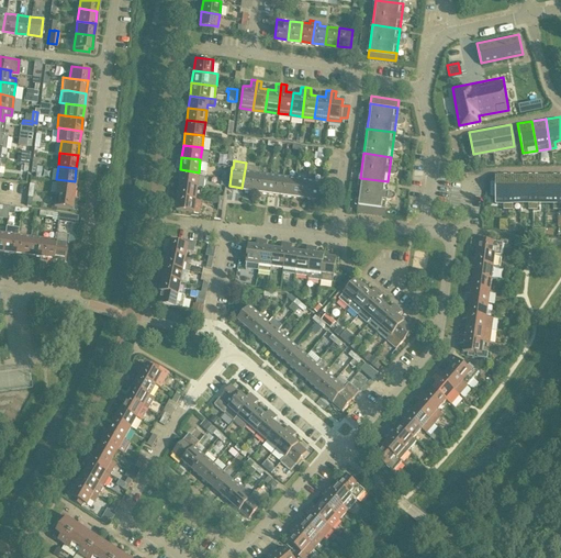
[(199,173),(180,169),(178,181),(197,185),(199,173)]
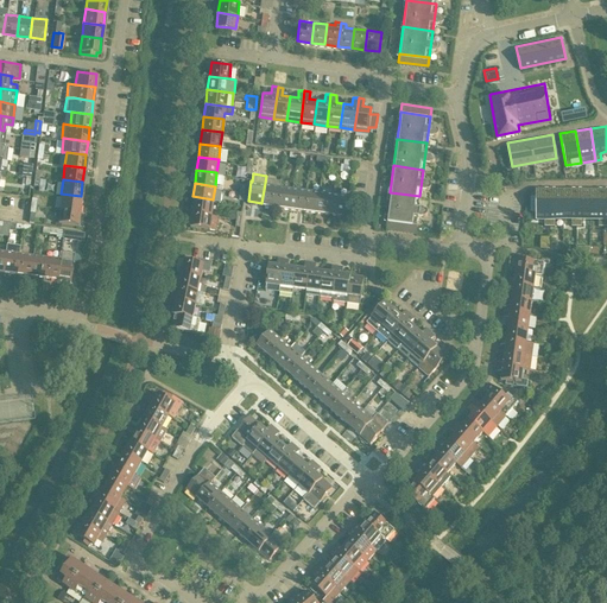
[(278,185),(265,183),(261,203),(276,204),(278,185)]
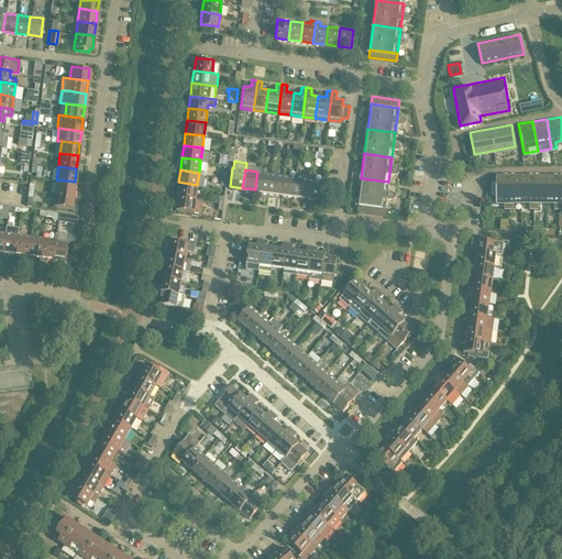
[(270,173),(257,172),(255,189),(267,192),(270,173)]
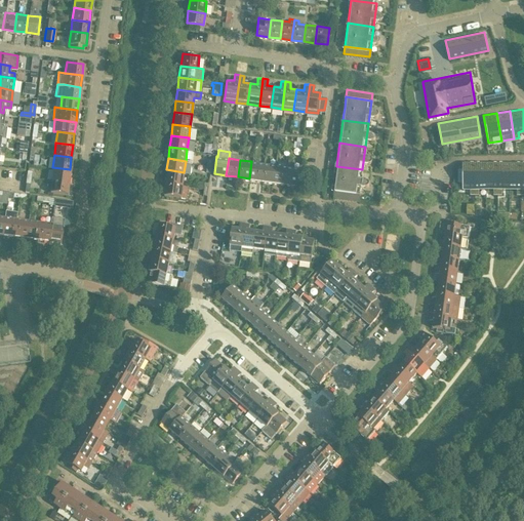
[(456,167),(456,181),(461,181),(461,187),(469,187),(469,193),(474,193),(474,160),(461,160),(461,167),(456,167)]
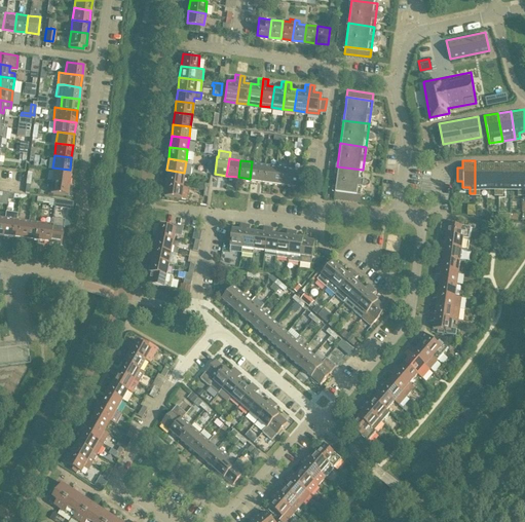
[(475,160),(475,193),(479,193),(479,188),(486,188),(486,161),(475,160)]
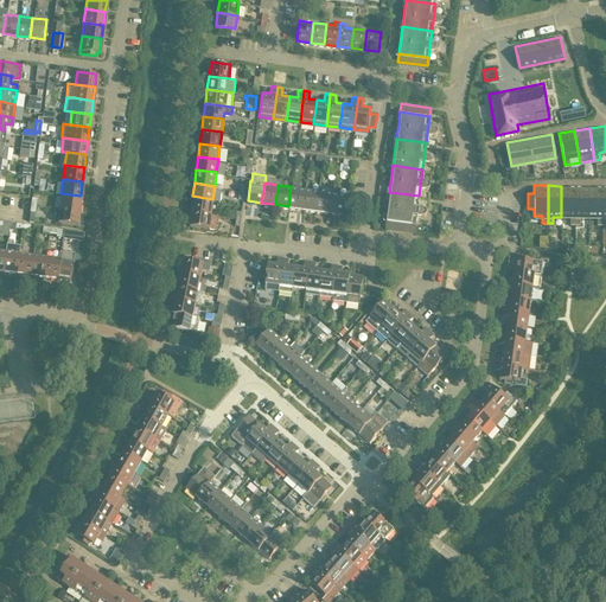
[(291,186),(288,206),(301,207),(305,187),(291,186)]
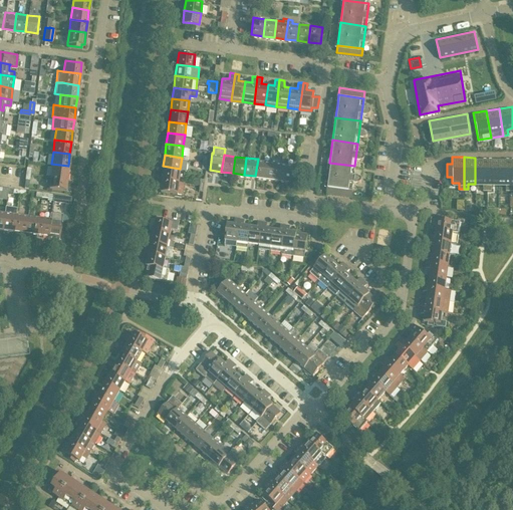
[(475,158),(475,184),(482,184),(482,189),(487,189),(487,158),(475,158)]
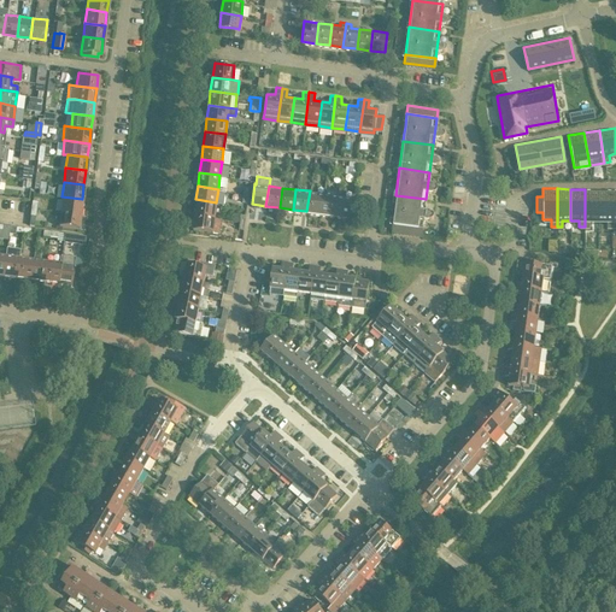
[(598,189),(585,189),(585,227),(590,227),(590,221),(598,221),(598,189)]
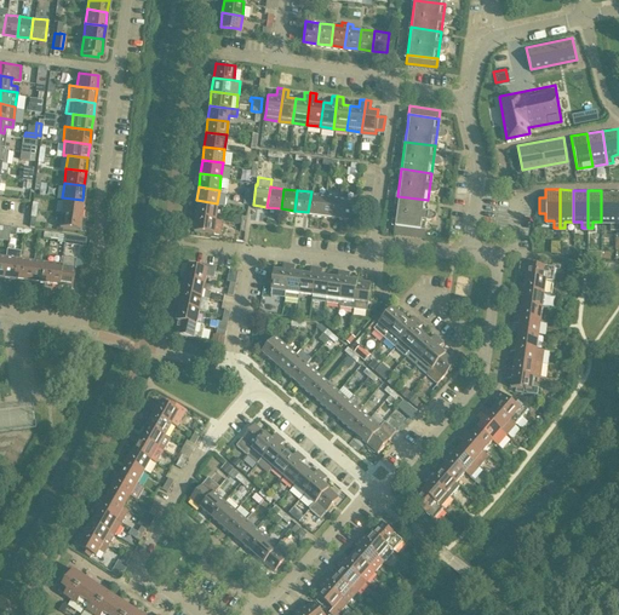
[(615,190),(601,190),(601,222),(609,222),(609,228),(614,228),(615,190)]
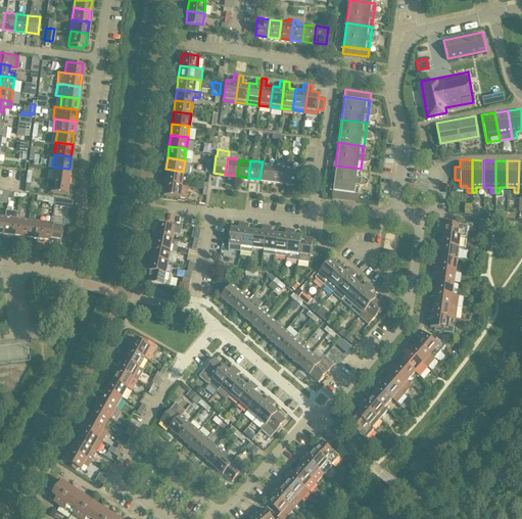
[(263,161),(259,179),(272,181),(274,163),(263,161)]
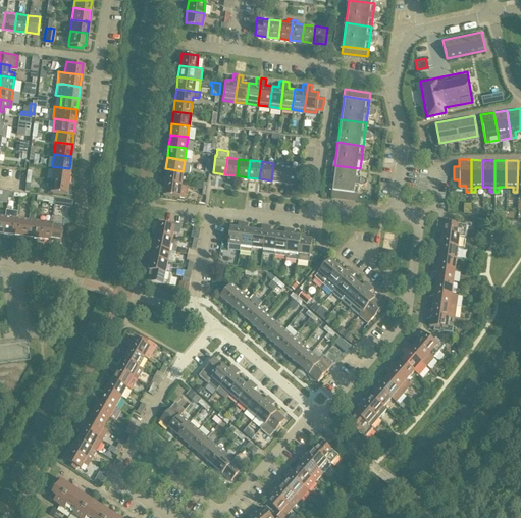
[(273,163),(271,180),(282,182),(284,164),(273,163)]
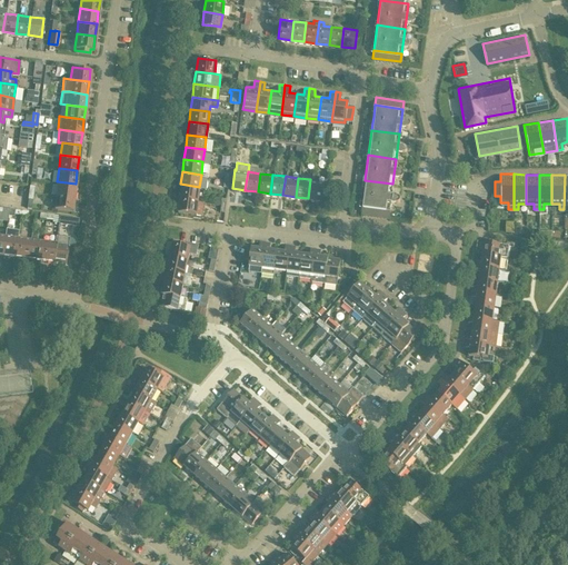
[(310,179),(308,198),(321,200),(324,181),(310,179)]
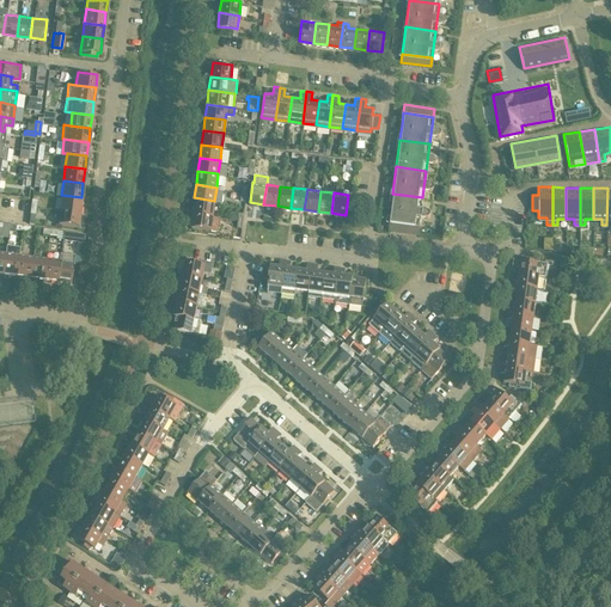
[(422,197),(392,194),(389,220),(419,224),(422,197)]
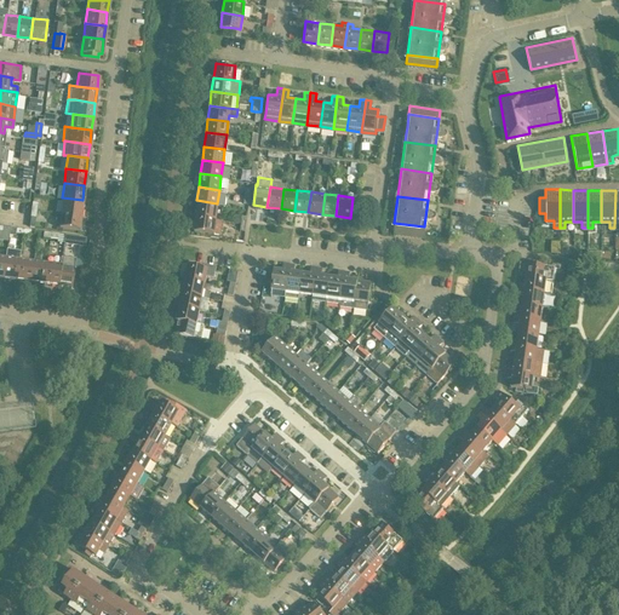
[(82,200),(62,197),(59,211),(80,214),(82,200)]
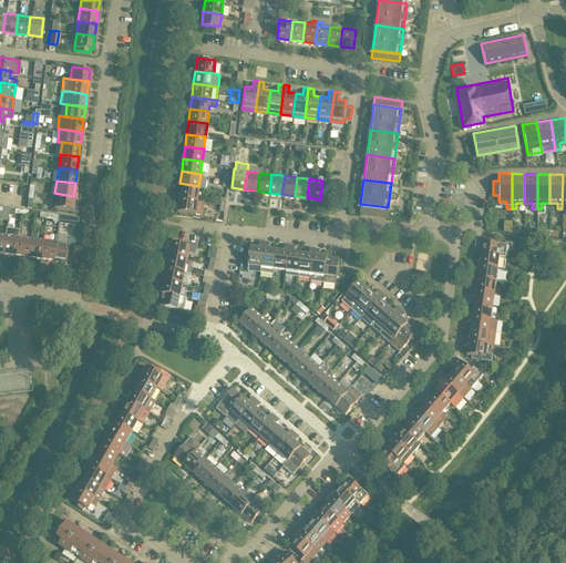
[(179,183),(178,196),(197,198),(198,186),(179,183)]
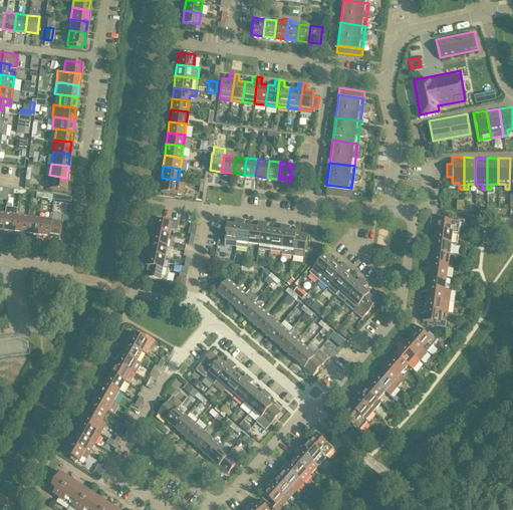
[(66,178),(49,175),(48,187),(65,189),(66,178)]
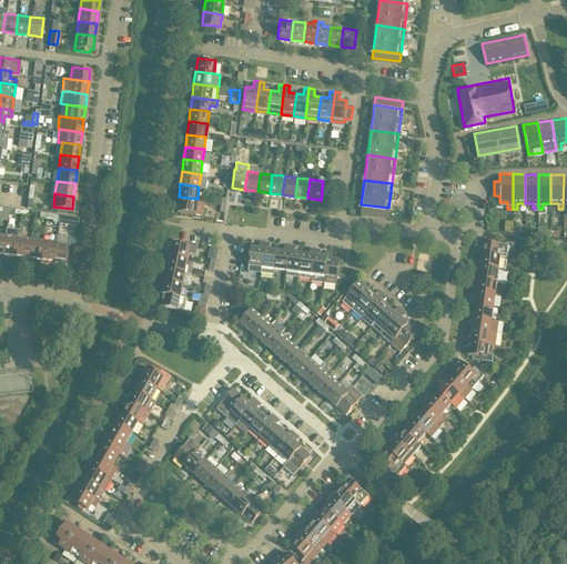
[(198,199),(179,197),(176,210),(201,213),(202,200),(196,200),(198,199)]
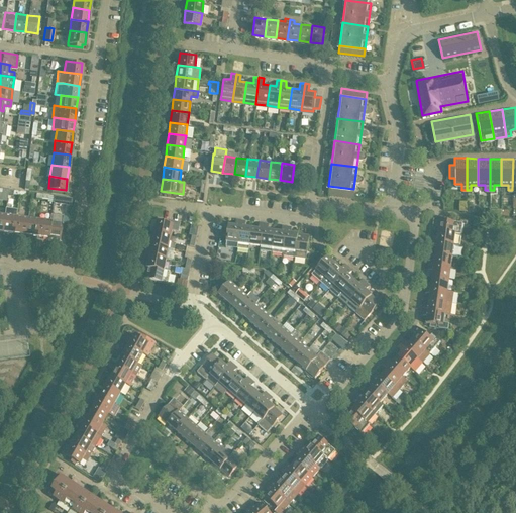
[(353,189),(328,186),(327,193),(352,197),(353,189)]
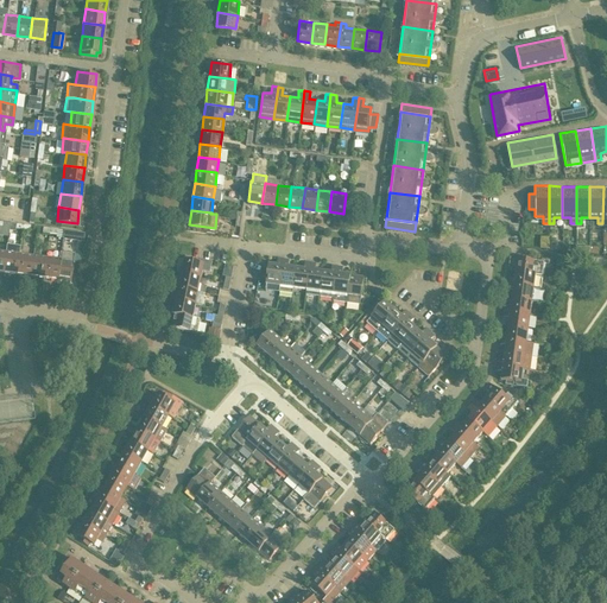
[(82,239),(83,230),(63,227),(62,236),(82,239)]
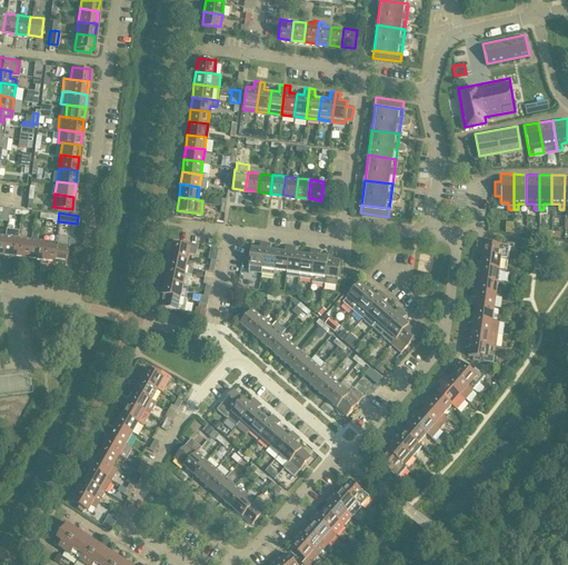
[(3,234),(1,253),(15,254),(17,236),(18,229),(5,227),(3,234)]
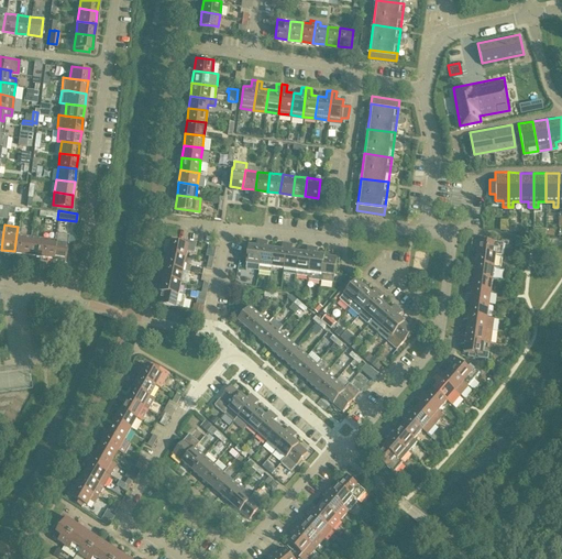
[(54,238),(52,256),(64,258),(67,232),(54,231),(53,238),(54,238)]
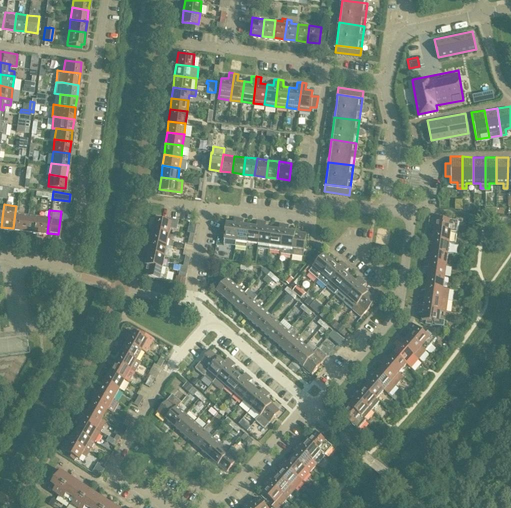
[(15,212),(13,228),(24,230),(26,213),(15,212)]
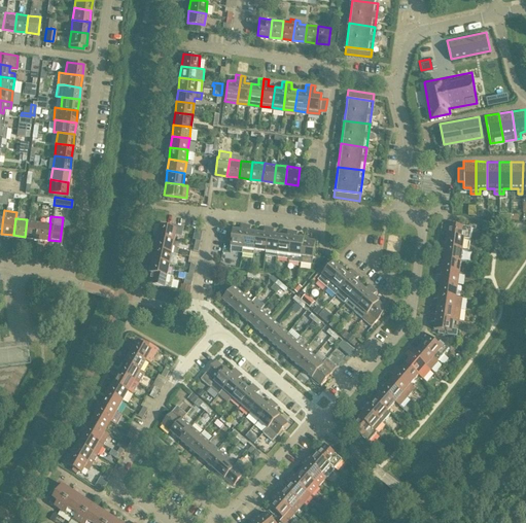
[(27,219),(25,237),(36,238),(38,221),(27,219)]
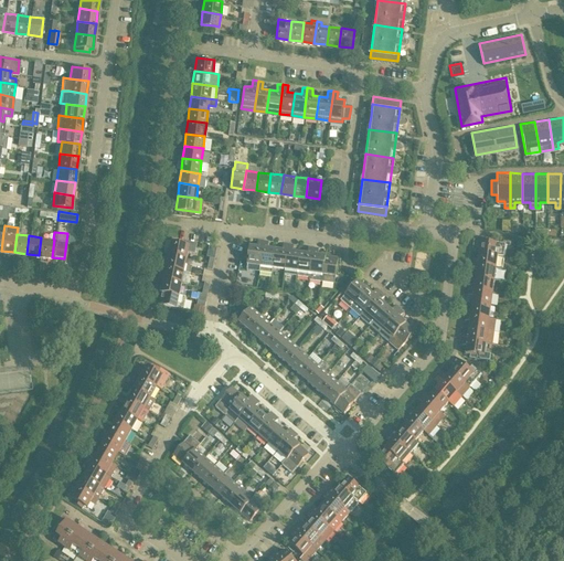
[(502,236),(501,240),(480,237),(478,250),(497,252),(497,253),(502,254),(503,254),(504,242),(510,243),(510,237),(502,236)]
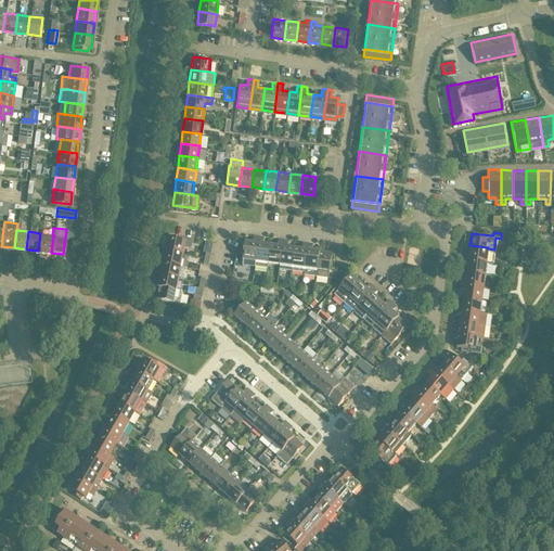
[(40,233),(38,251),(51,253),(53,234),(52,234),(40,233)]
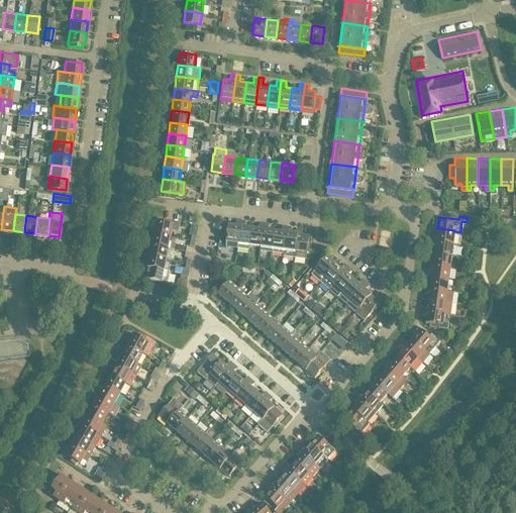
[(227,222),(225,239),(225,243),(236,244),(240,218),(235,217),(234,223),(227,222)]
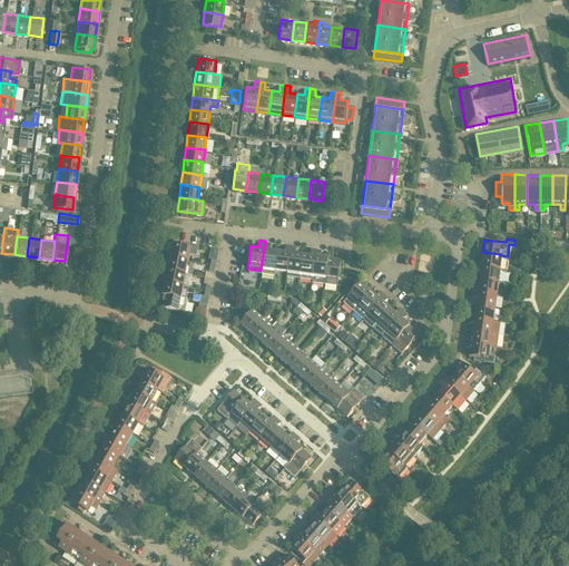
[(172,242),(169,254),(187,257),(188,251),(196,253),(198,243),(187,241),(186,244),(172,242)]
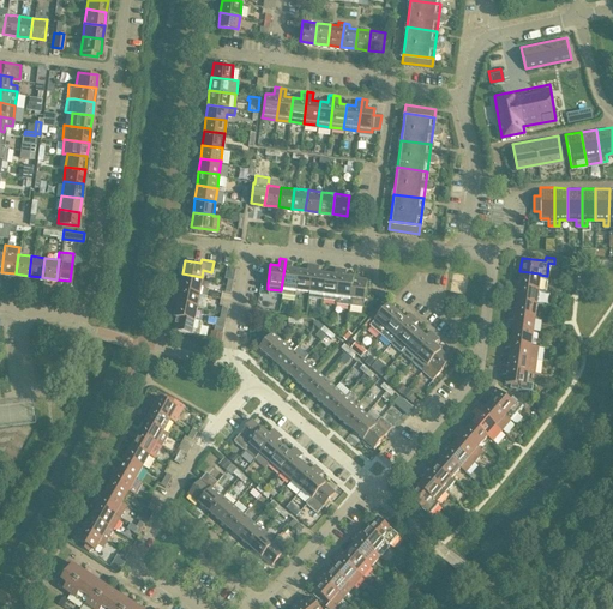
[(290,259),(286,259),(281,290),(295,293),(295,288),(298,267),(290,266),(290,259)]
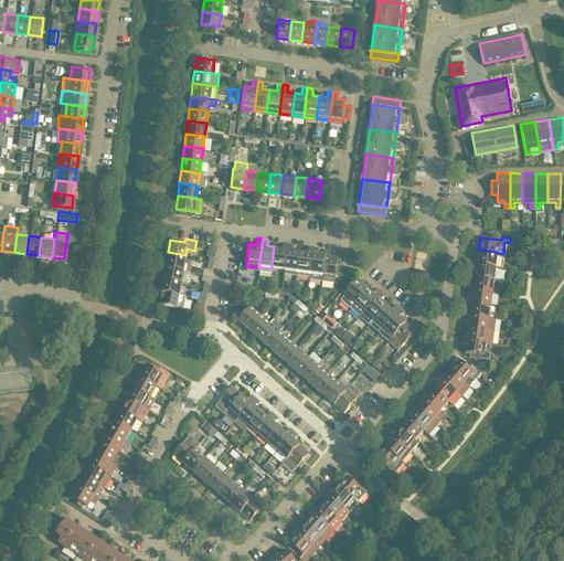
[(282,247),(274,246),(272,265),(284,266),(285,266),(287,242),(283,241),(282,247)]
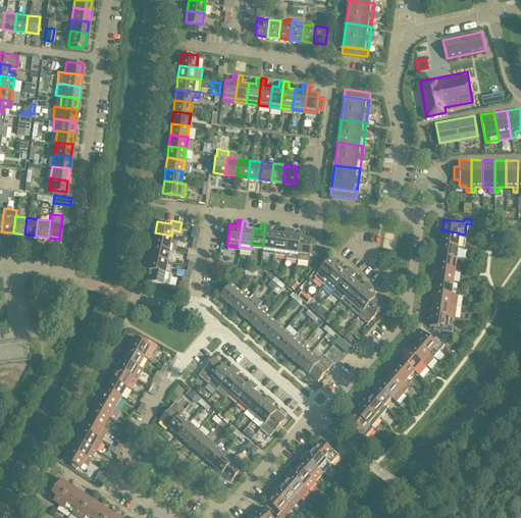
[(263,246),(262,246),(261,251),(273,252),(276,230),(269,229),(270,223),(265,223),(263,246)]
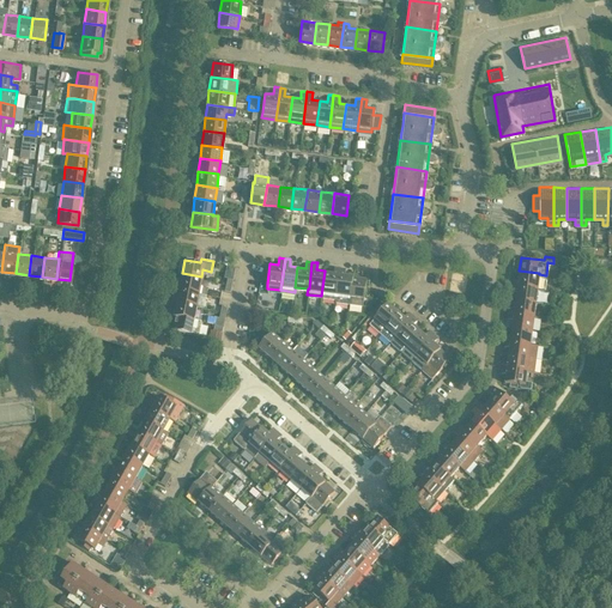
[(332,272),(325,271),(321,296),(334,298),(339,266),(333,265),(332,272)]
